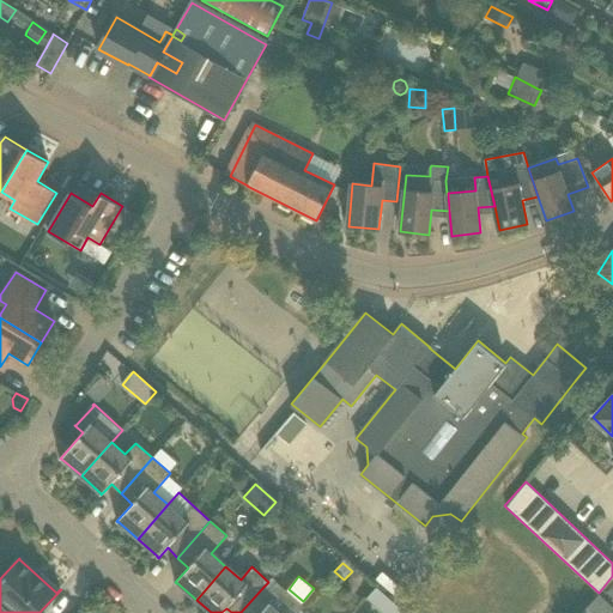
[(269,592),(263,587),(241,612),(297,612),(299,610),(303,606),(302,605),(286,592),(277,583),(269,592)]
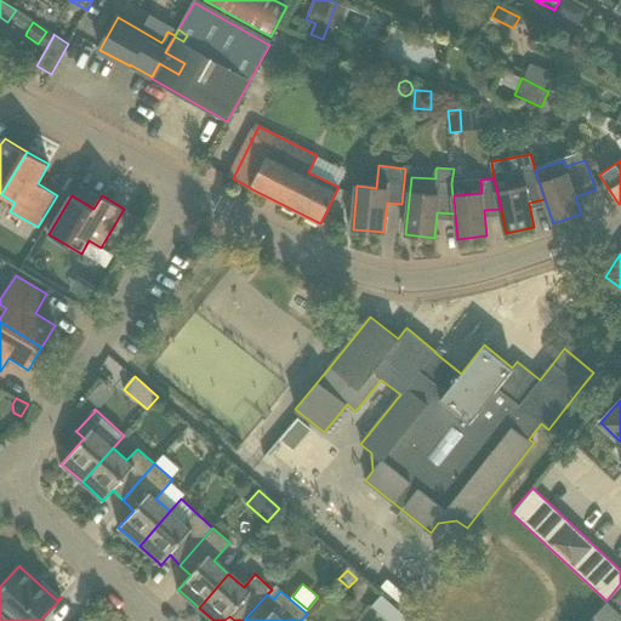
[(372,605),(388,620),(411,620),(382,594),(372,605)]
